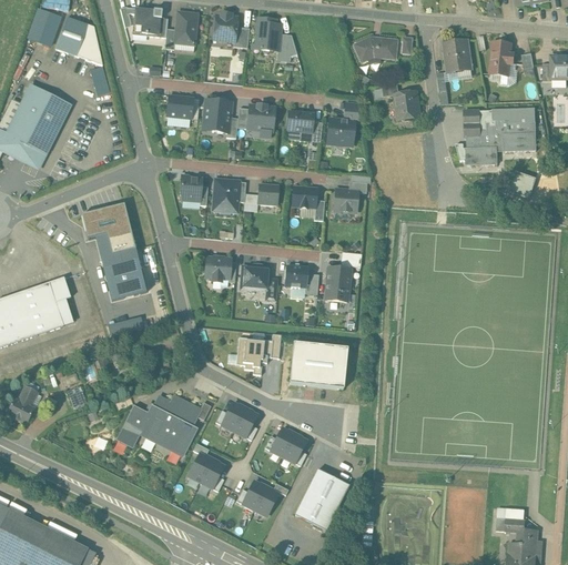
[(120,7),(121,11),(124,23),(130,22),(127,6),(120,7)]
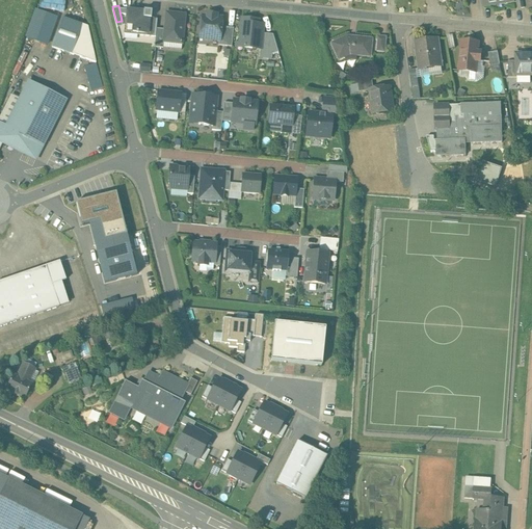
[(127,6),(126,8),(124,30),(155,34),(157,17),(156,17),(149,16),(147,31),(132,30),(133,24),(127,23),(128,8),(143,9),(143,7),(127,6)]
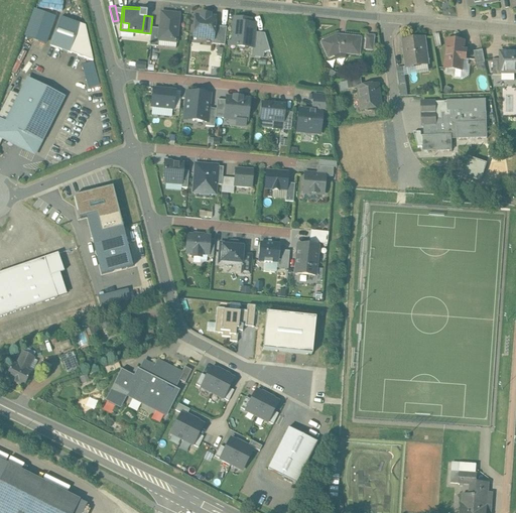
[(35,7),(32,15),(25,34),(44,40),(54,13),(35,7)]
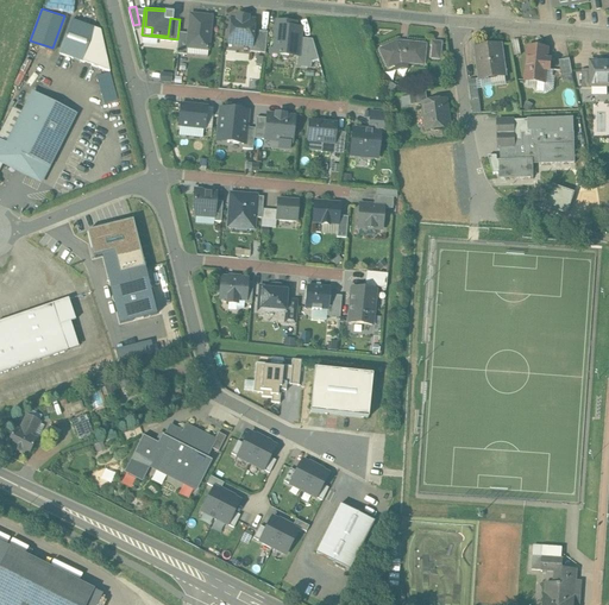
[(151,33),(167,36),(168,36),(170,18),(173,18),(173,10),(165,8),(164,8),(164,11),(146,10),(145,26),(152,27),(151,33)]
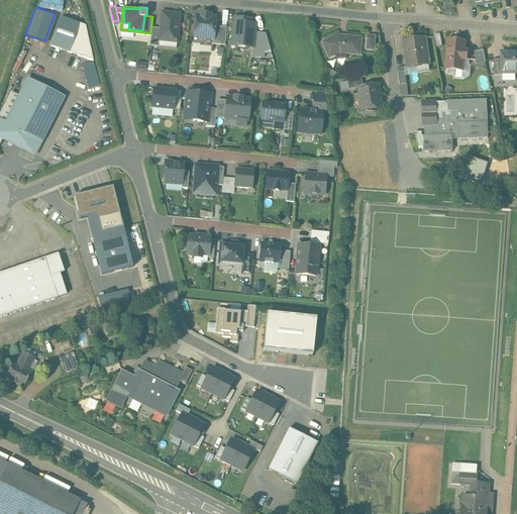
[(176,45),(177,31),(179,12),(162,10),(159,37),(159,38),(159,43),(176,45)]
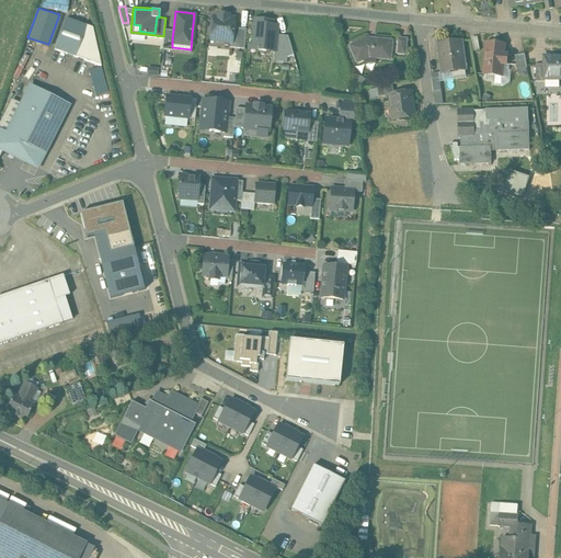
[(233,16),(230,16),(227,15),(227,12),(219,12),(218,15),(213,14),(210,37),(231,40),(233,16)]
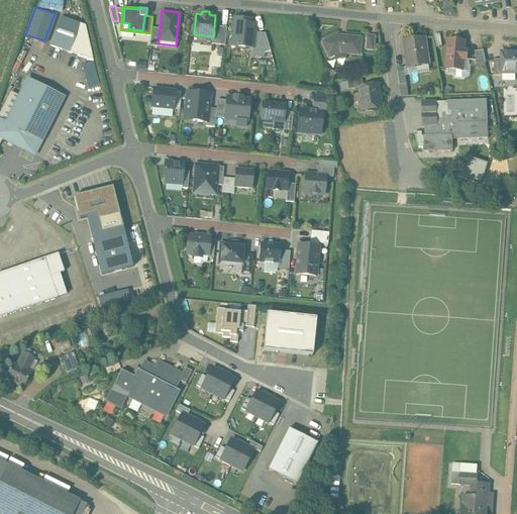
[(92,56),(86,22),(59,13),(49,42),(91,57),(92,56)]
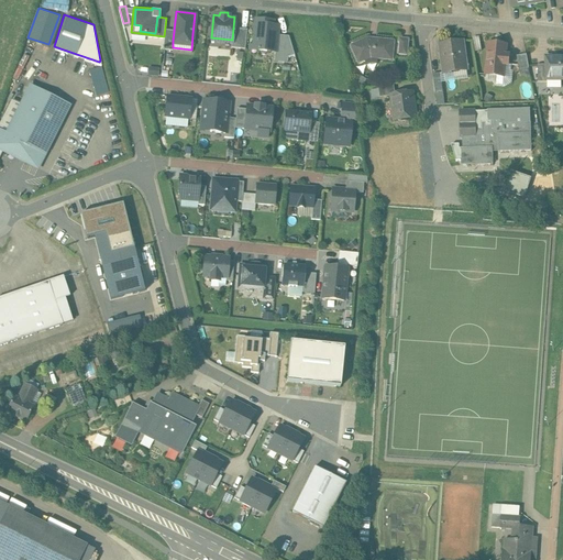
[(256,17),(254,34),(254,35),(253,43),(257,43),(257,47),(275,50),(277,23),(272,22),(273,19),(256,17)]
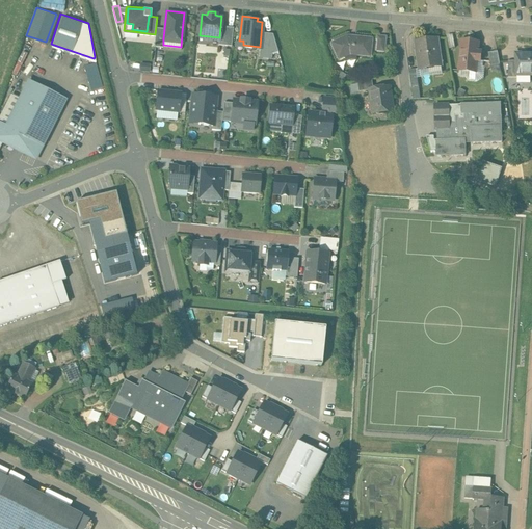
[(221,24),(220,29),(219,37),(218,37),(218,43),(231,44),(233,25),(221,24)]
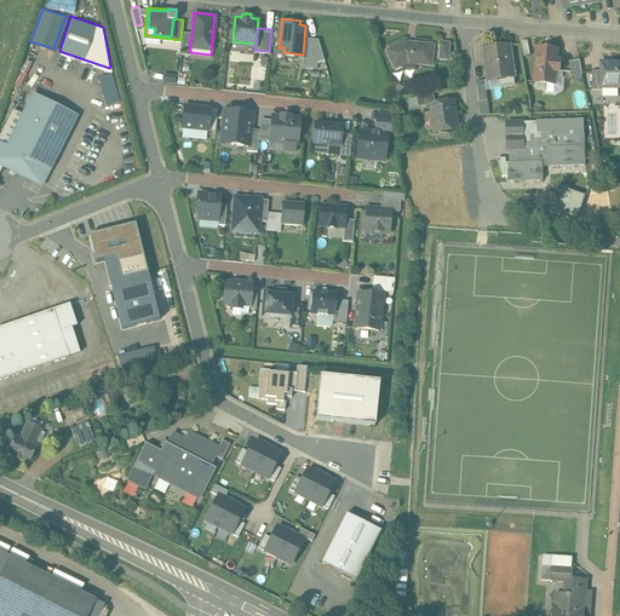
[(182,30),(179,52),(189,52),(190,52),(190,46),(190,45),(191,32),(182,30)]
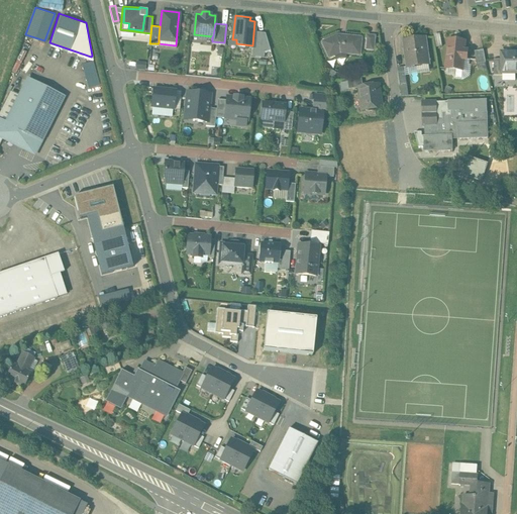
[(265,31),(260,30),(254,30),(252,45),(251,53),(264,54),(264,50),(270,48),(265,31)]
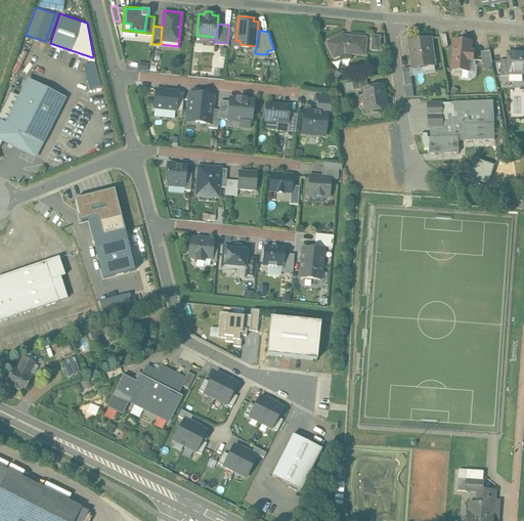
[(342,33),(337,35),(326,40),(333,55),(339,53),(339,52),(344,50),(346,50),(346,51),(363,53),(363,52),(365,36),(342,33)]
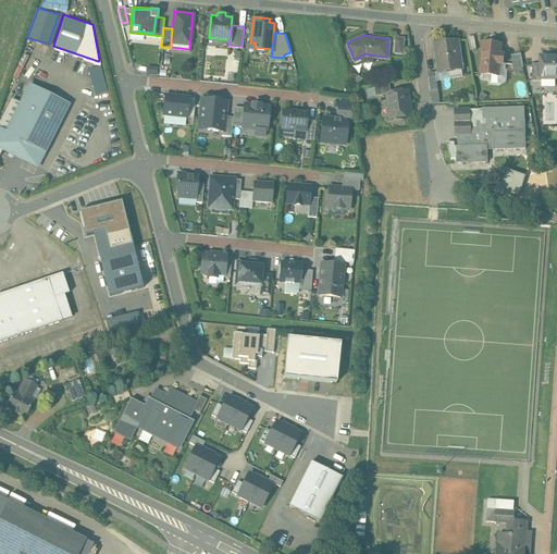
[(403,51),(404,42),(404,36),(396,35),(394,50),(403,51)]
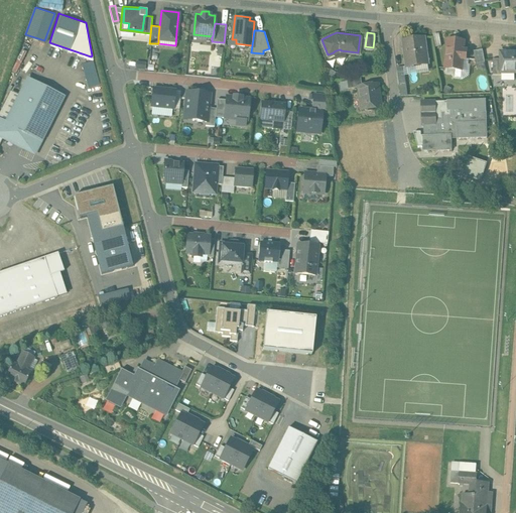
[(406,65),(423,62),(428,61),(424,35),(403,38),(406,65)]
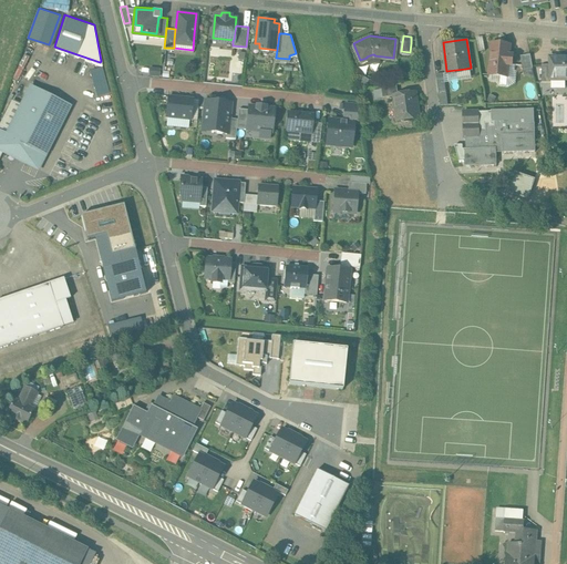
[(508,62),(511,63),(512,63),(512,62),(513,53),(509,52),(511,42),(492,40),(492,41),(488,72),(507,74),(508,62)]
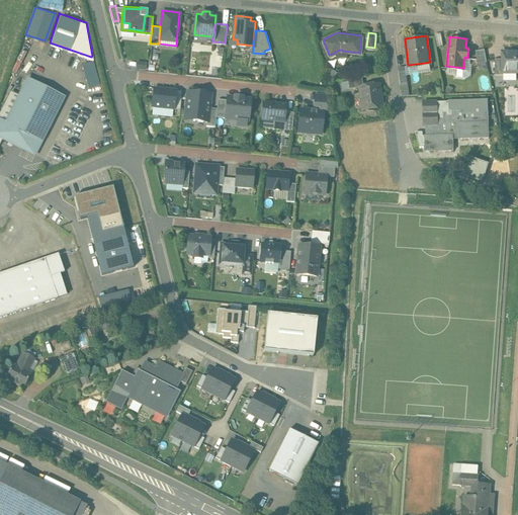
[(478,62),(485,61),(487,60),(485,47),(476,49),(478,62)]
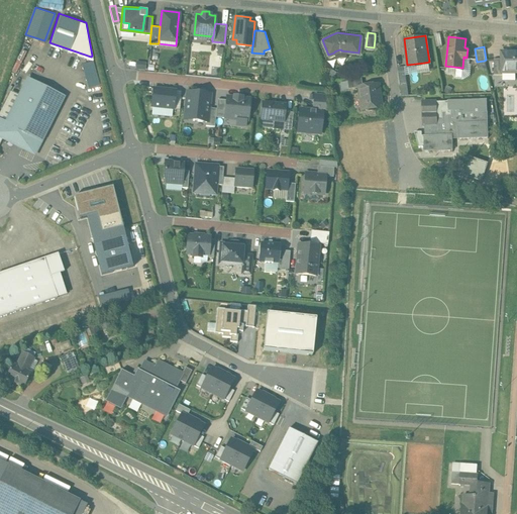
[(502,70),(514,70),(516,69),(516,49),(504,49),(502,49),(502,70)]
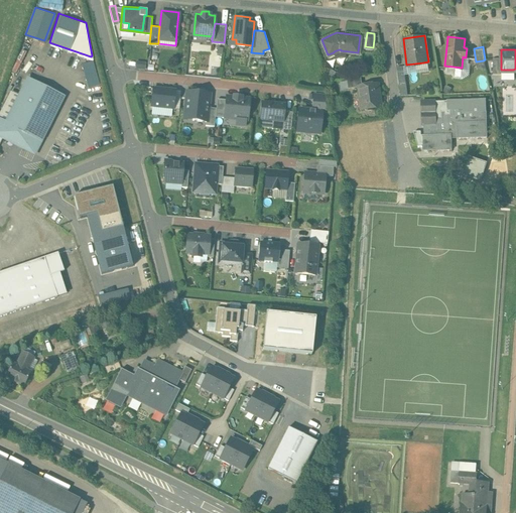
[(501,56),(498,56),(493,56),(493,70),(493,73),(498,73),(502,73),(502,72),(502,70),(501,70),(501,56)]
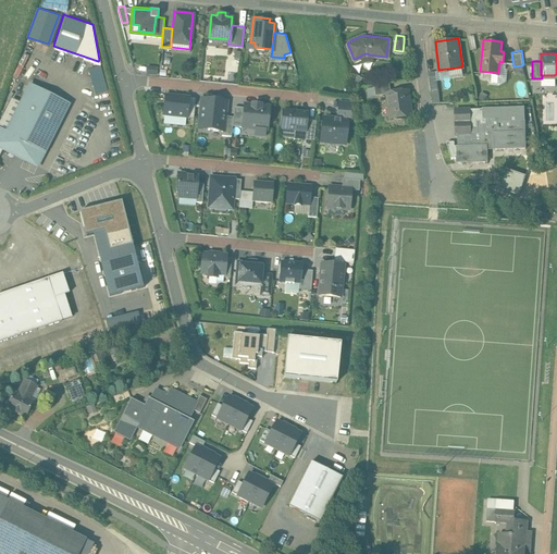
[(89,65),(95,93),(108,89),(101,63),(89,65)]
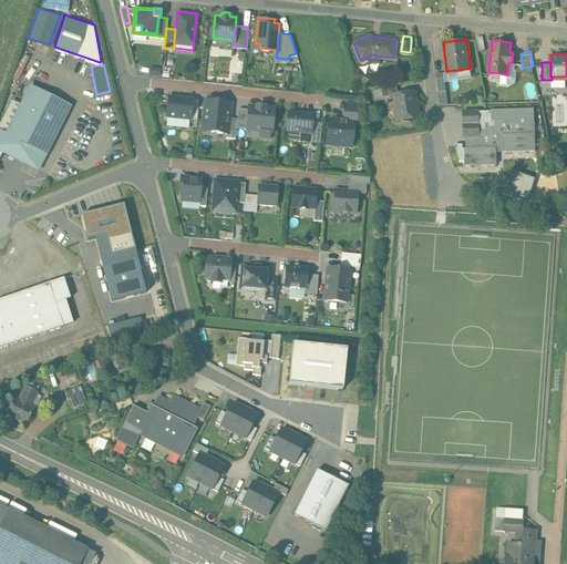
[(446,90),(445,85),(443,70),(435,71),(439,91),(446,90)]
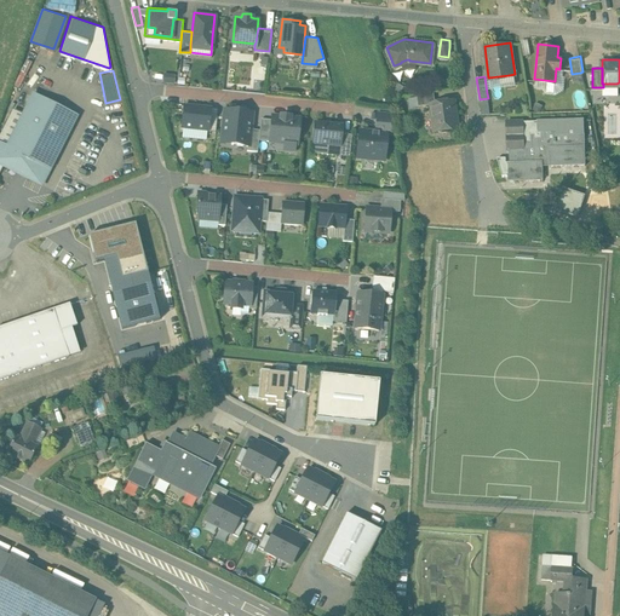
[(417,103),(420,103),(430,102),(430,101),(435,101),(434,90),(415,92),(417,103)]
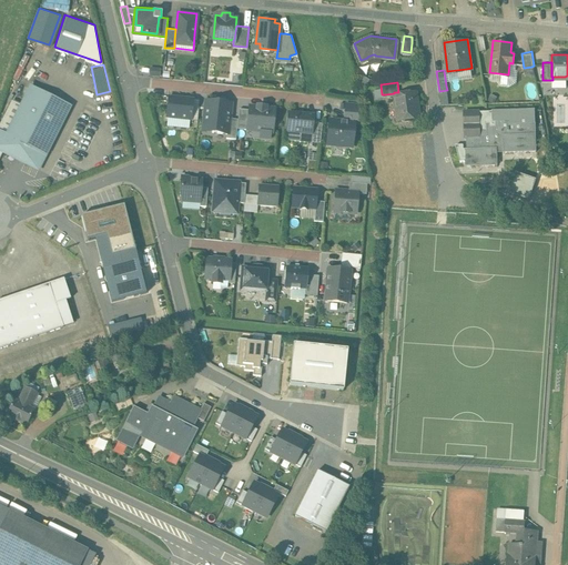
[(30,84),(26,92),(21,102),(7,131),(0,128),(0,147),(24,159),(31,145),(46,152),(70,104),(30,84)]
